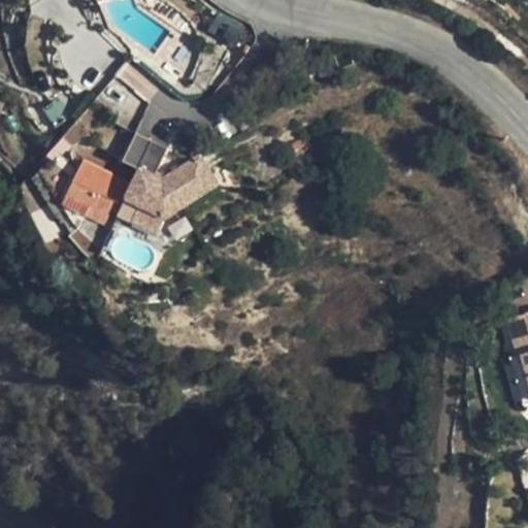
[(123,161),(138,168),(153,140),(136,132),(123,161)]
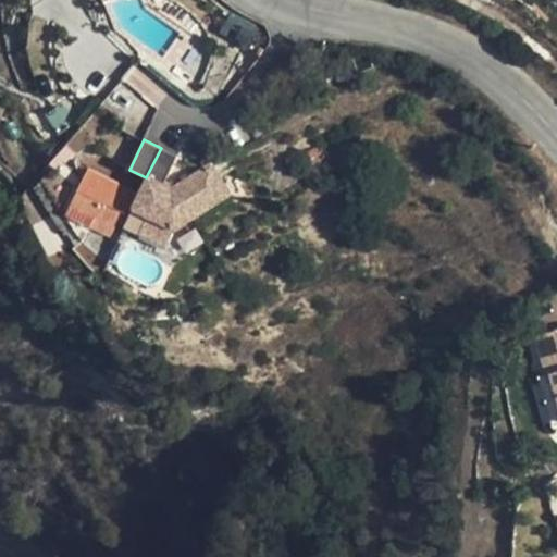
[(177,156),(161,148),(131,209),(146,215),(172,230),(189,219),(170,189),(162,186),(177,156)]
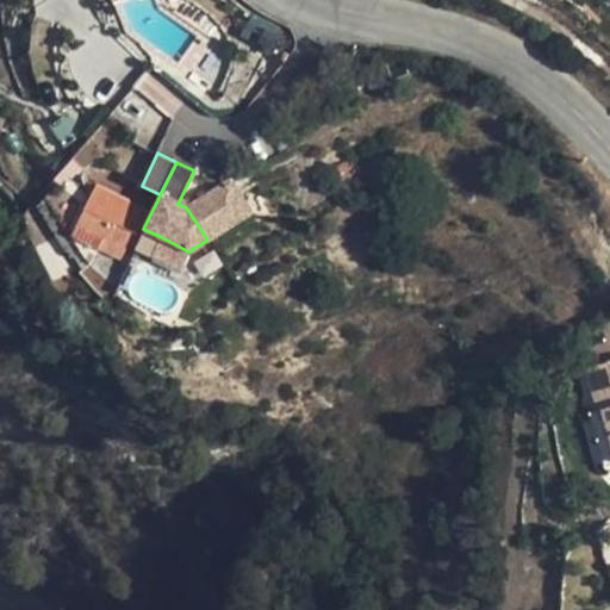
[(229,180),(186,207),(207,240),(250,213),(229,180)]
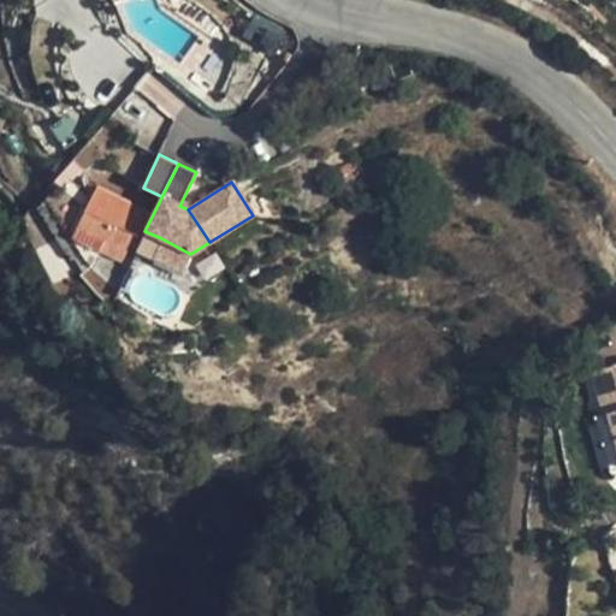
[(122,259),(144,211),(95,185),(77,223),(102,235),(96,247),(122,259)]
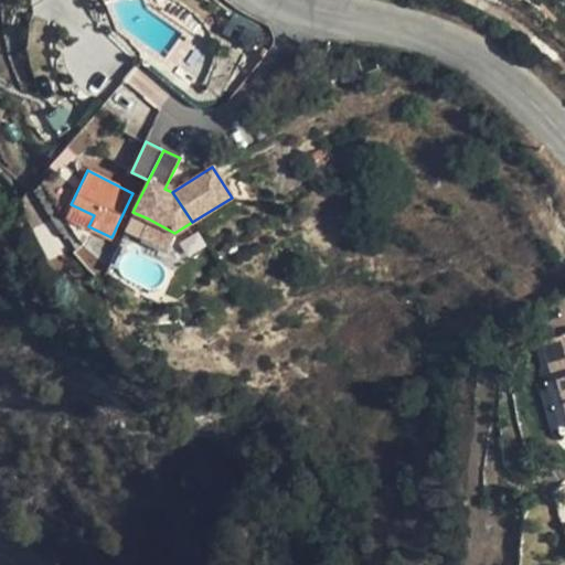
[(94,215),(71,204),(65,215),(88,226),(94,215)]
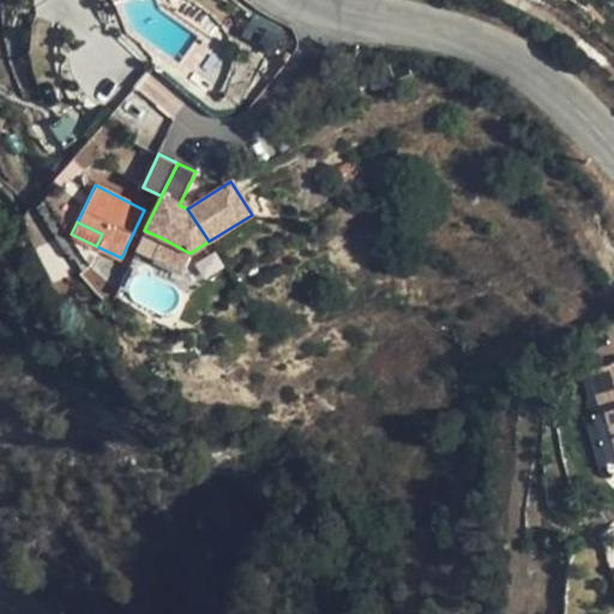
[(161,238),(151,257),(181,271),(190,253),(161,238)]
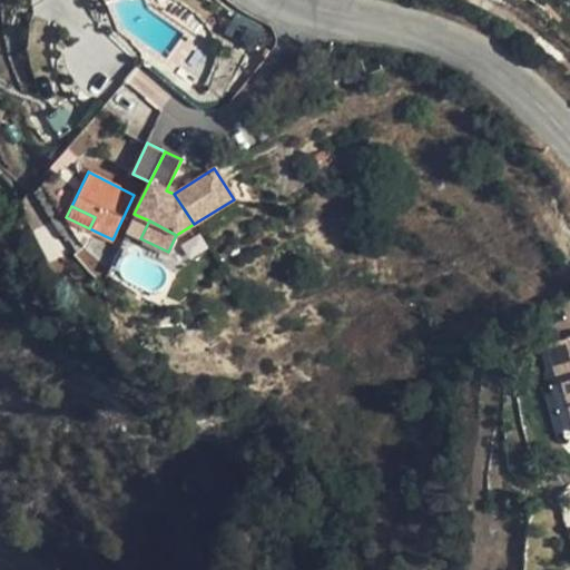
[(563,380),(569,402),(569,337),(548,345),(559,382),(563,380)]
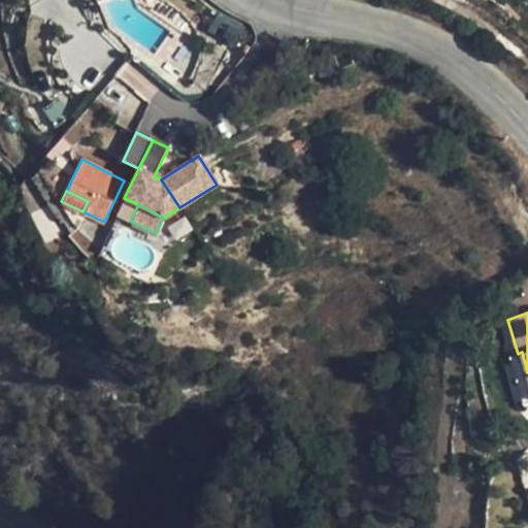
[(518,354),(509,356),(523,404),(527,402),(527,372),(522,352),(518,354)]
